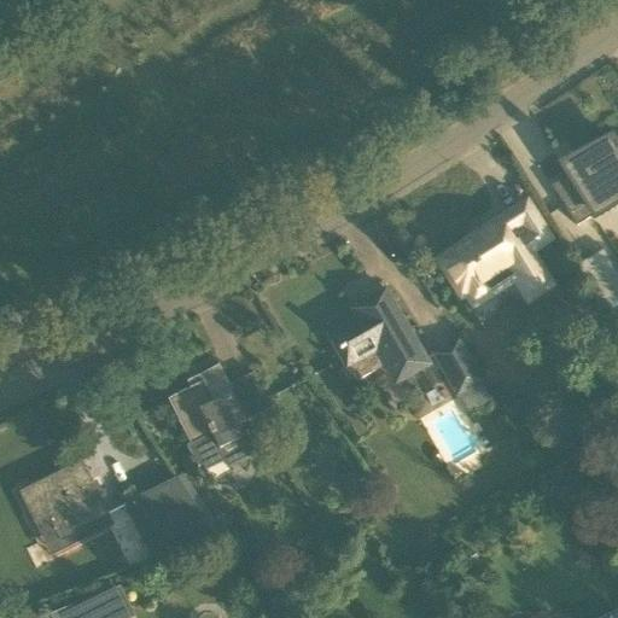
[(617,143),(616,145),(611,139),(565,168),(570,175),(552,186),(577,227),(595,216),(617,200),(617,143)]
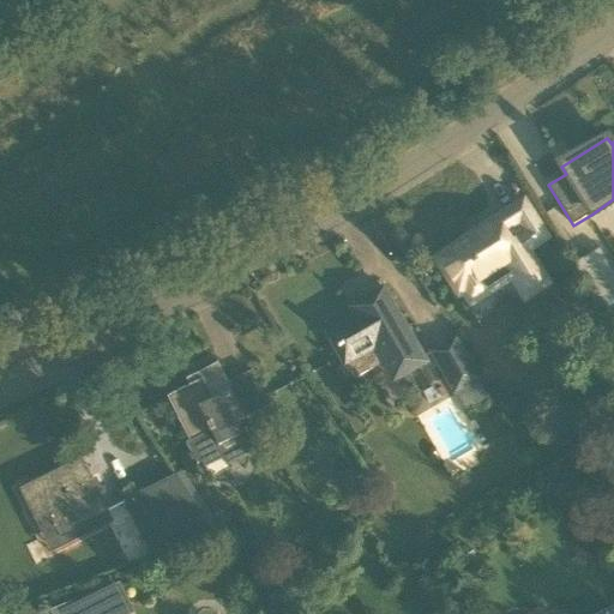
[(547,284),(527,252),(548,239),(523,200),(475,230),(476,234),(437,259),(458,294),(464,292),(471,302),(512,277),(525,298),(547,284)]
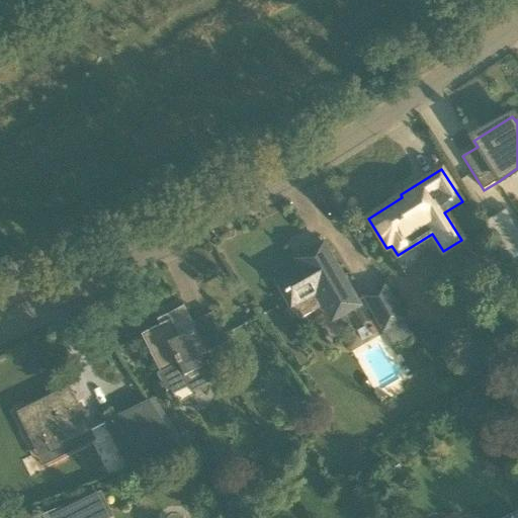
[(503,255),(517,246),(517,229),(506,209),(484,223),(503,255)]
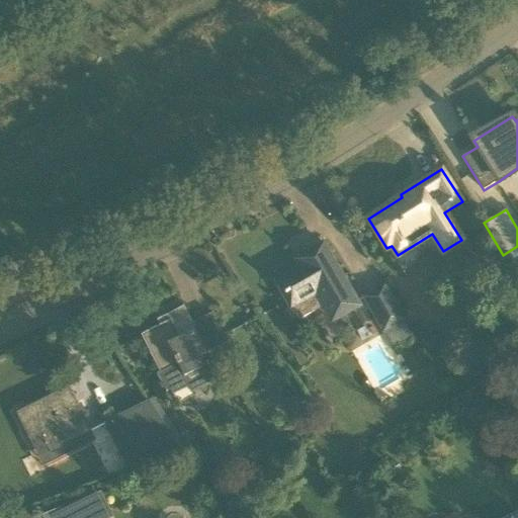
[(360,307),(323,243),(301,255),(307,262),(274,280),(290,309),(291,309),(316,294),(332,323),(360,307)]
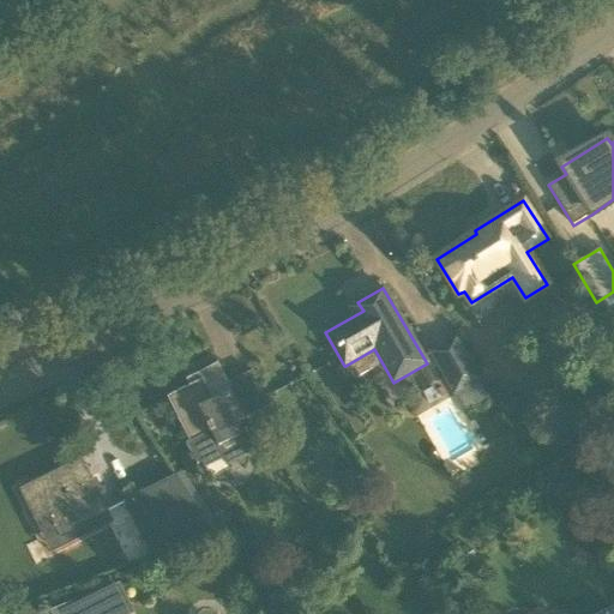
[(483,379),(456,336),(427,354),(453,397),(483,379)]
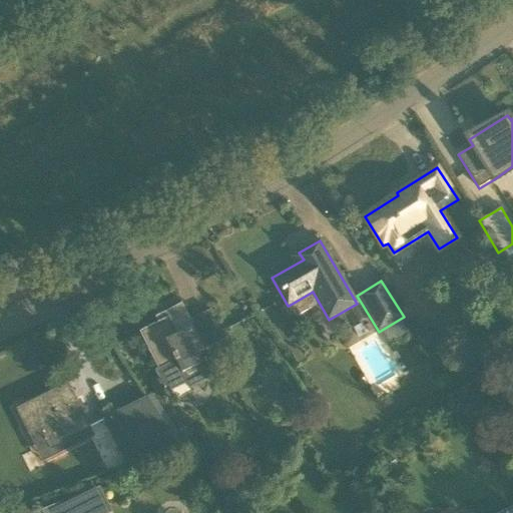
[(182,374),(199,365),(192,350),(202,345),(205,349),(224,340),(208,310),(189,319),(182,304),(165,312),(167,318),(139,332),(158,369),(155,371),(164,388),(168,386),(170,390),(186,382),(182,374)]
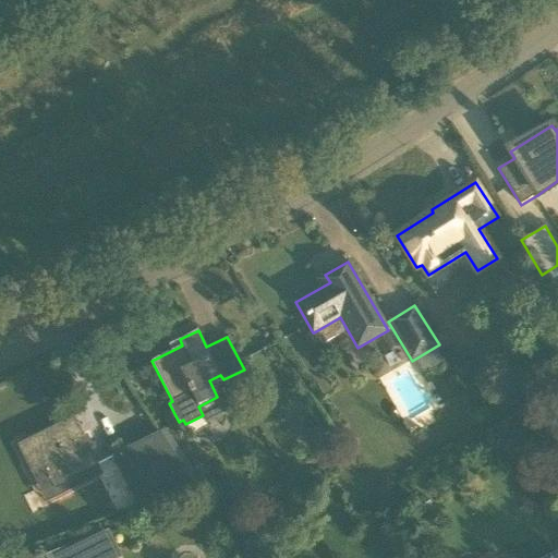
[(53,487),(97,464),(73,417),(28,439),(53,487)]
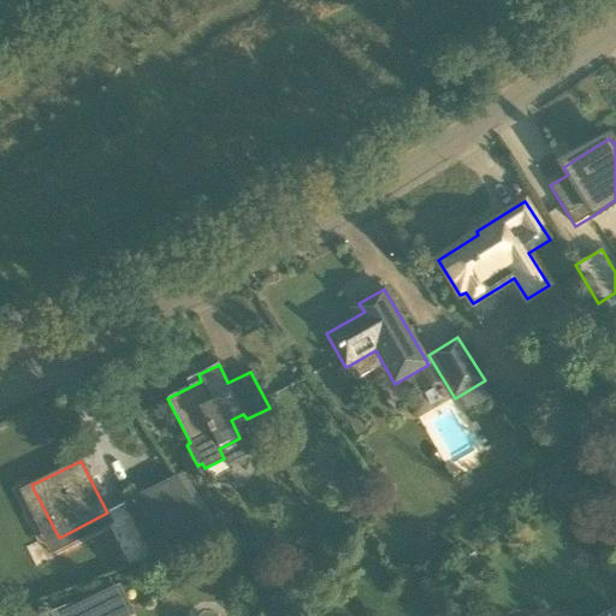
[(345,484),(354,499),(365,493),(356,477),(345,484)]
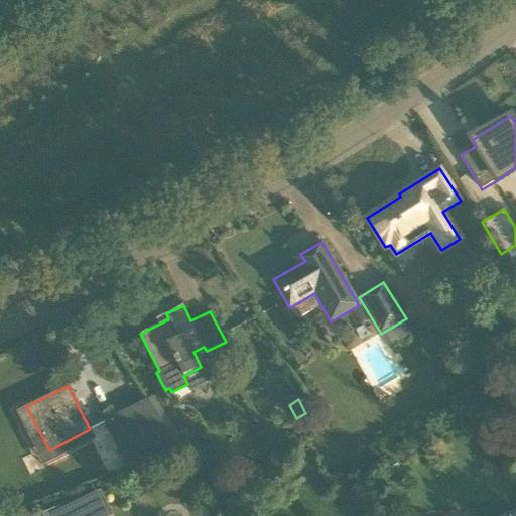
[(104,423),(113,441),(125,466),(178,445),(148,401),(104,423)]
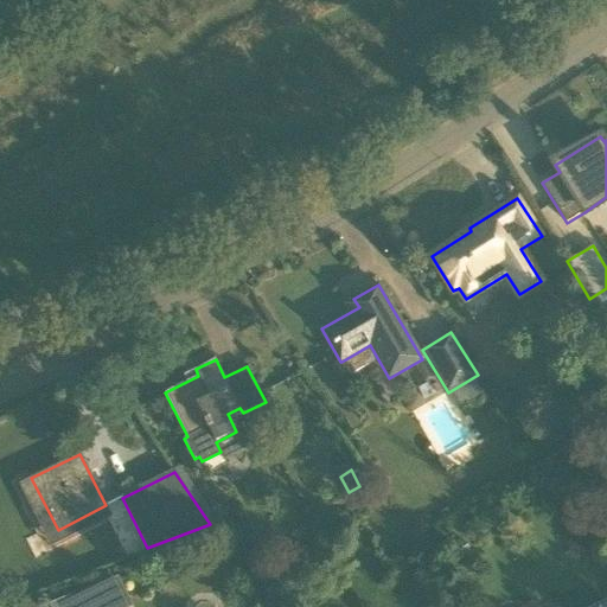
[(461,536),(448,547),(458,558),(471,549),(461,536)]
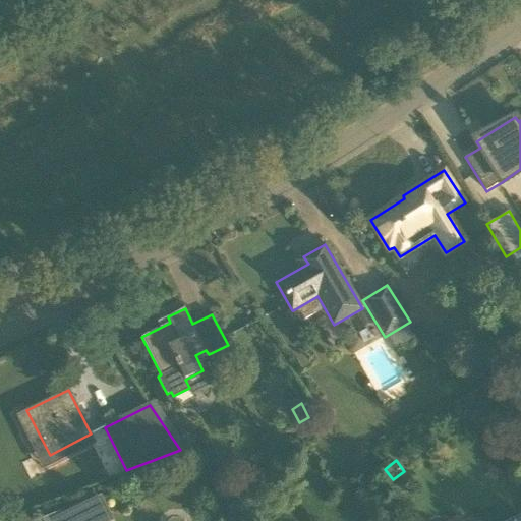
[(101,493),(42,516),(44,520),(106,520),(114,517),(101,493)]
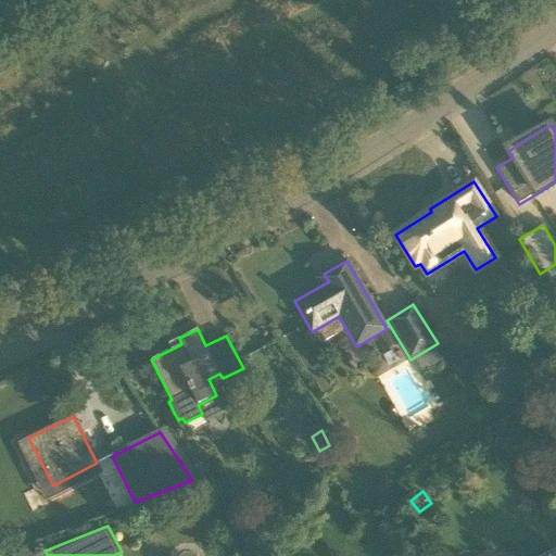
[(394,544),(388,555),(407,555),(409,553),(394,544)]
